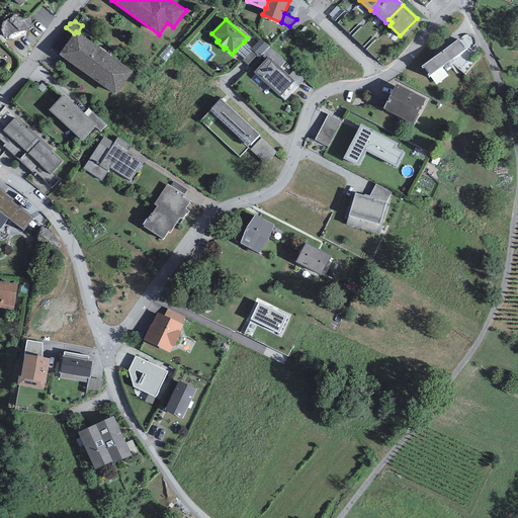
[(74,33),(59,55),(115,95),(133,71),(78,32),(76,31),(74,33)]
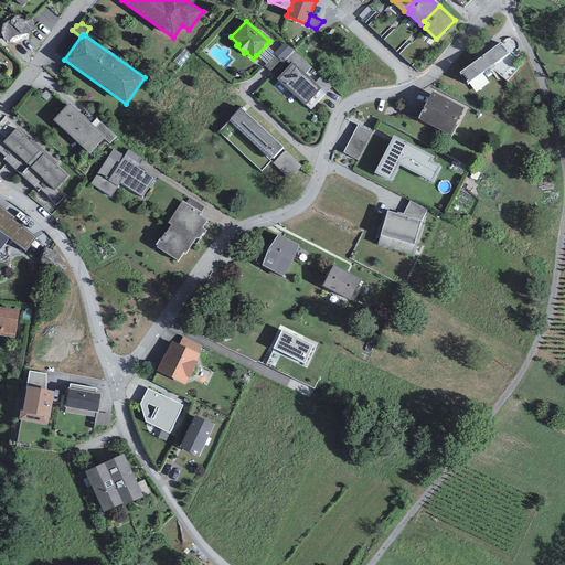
[(275,53),(274,54),(275,55),(283,62),(285,60),(294,51),(285,42),(275,53)]
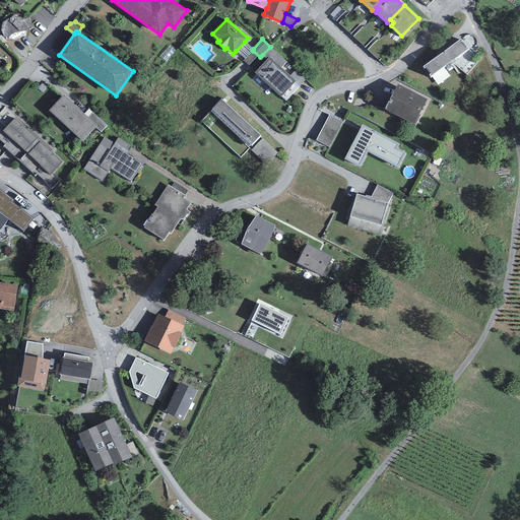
[(425,68),(426,67),(431,73),(429,74),(431,76),(468,49),(461,39),(424,66),(425,68)]
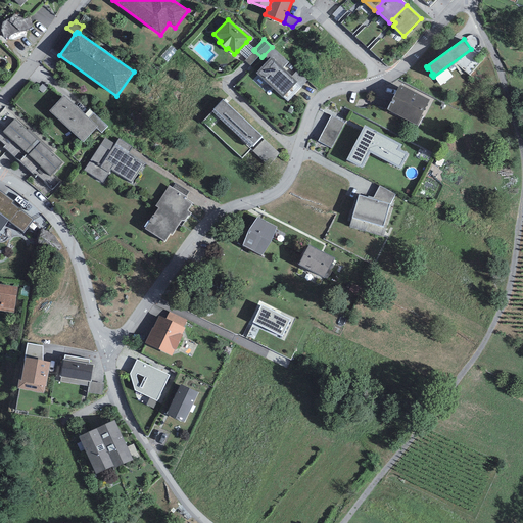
[(246,59),(253,52),(254,51),(253,50),(254,49),(246,42),(237,51),(246,59)]
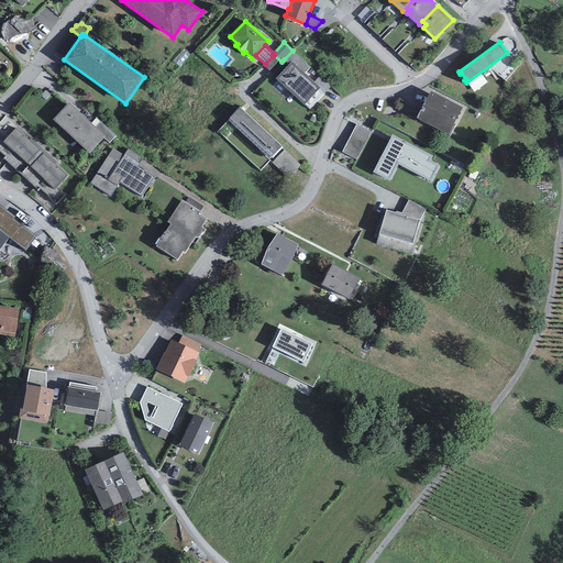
[(318,89),(320,88),(313,83),(305,74),(310,67),(293,51),(284,59),(289,64),(276,78),(305,105),(318,89)]
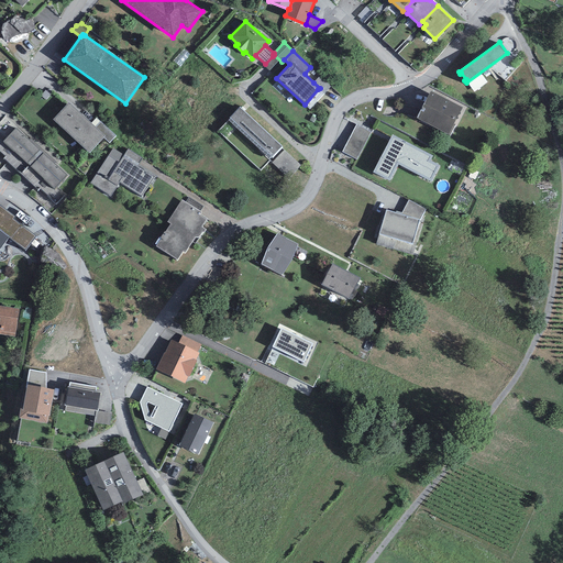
[(507,54),(495,63),(506,79),(518,72),(507,54)]
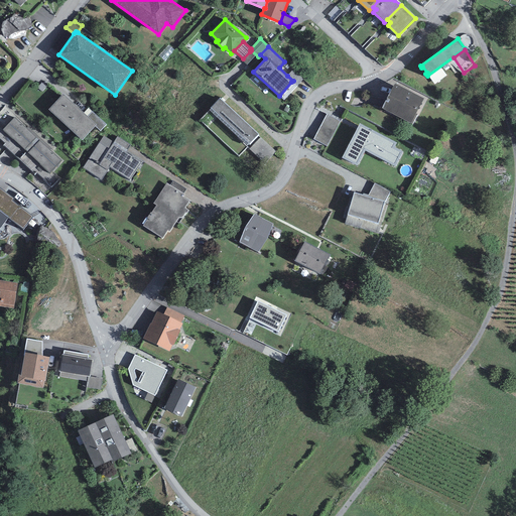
[(241,59),(247,65),(256,55),(250,51),(243,58),(241,59)]
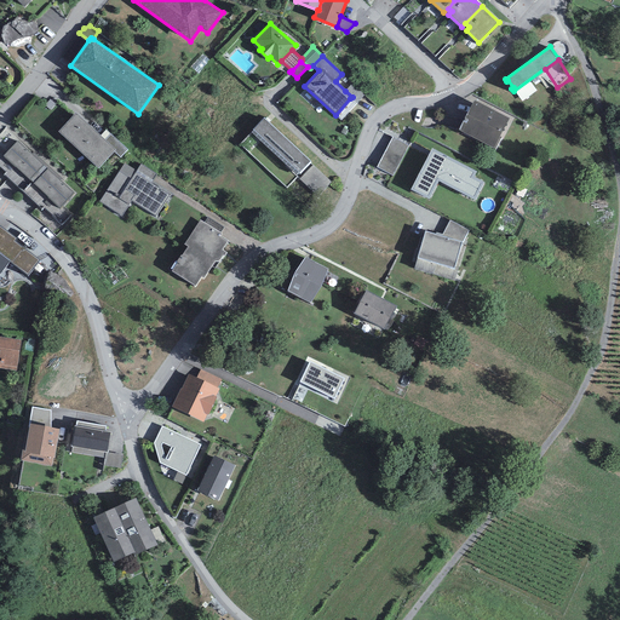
[(350,98),(356,104),(366,93),(352,81),(345,91),(352,97),(350,98)]
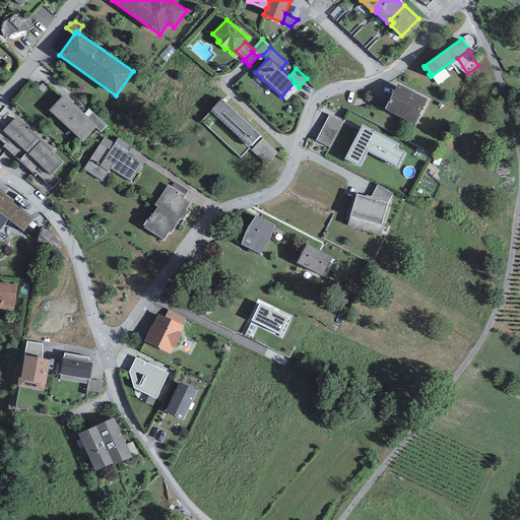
[(281,96),(286,101),(299,87),(294,82),(281,96)]
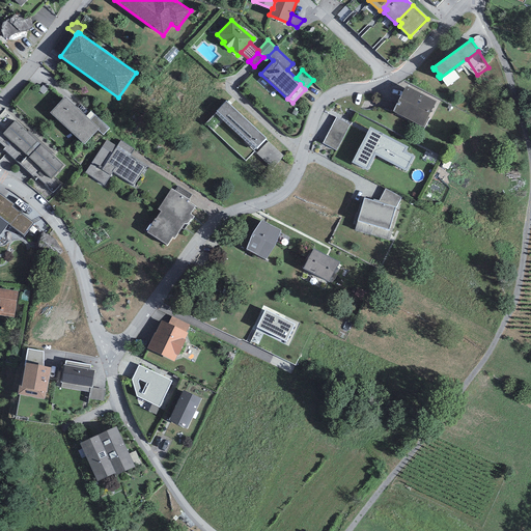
[(427,117),(436,102),(407,86),(393,111),(422,127),(424,128),(429,118),(427,117)]
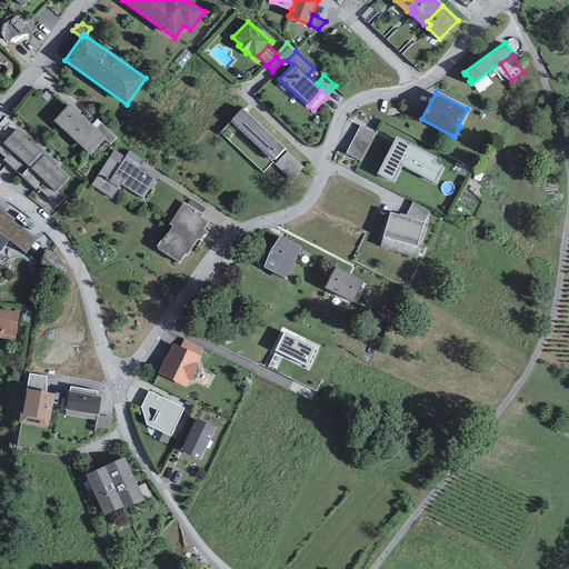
[(69,105),(53,120),(90,155),(105,139),(106,138),(96,129),(69,105)]
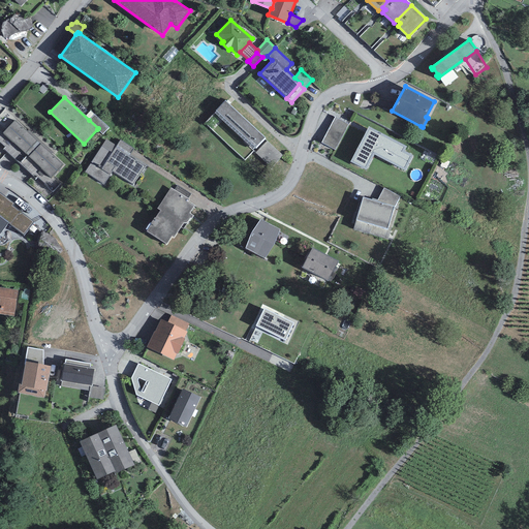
[(265,137),(225,100),(216,111),(254,147),(255,148),(265,137)]
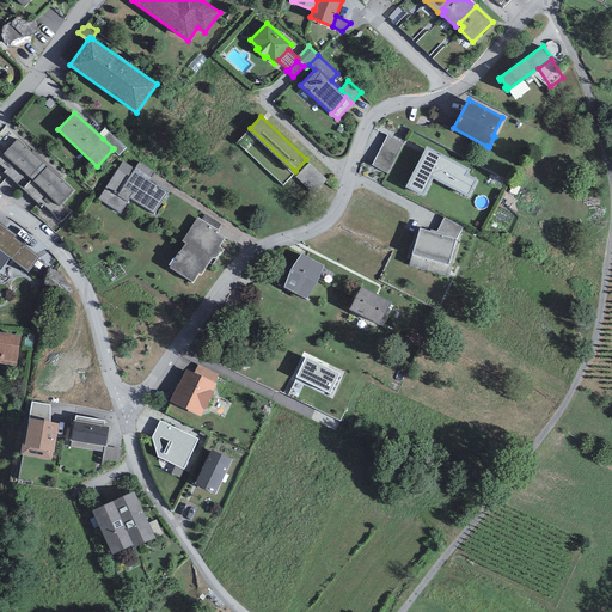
[(250,128),(249,130),(293,172),(294,170),(250,128)]
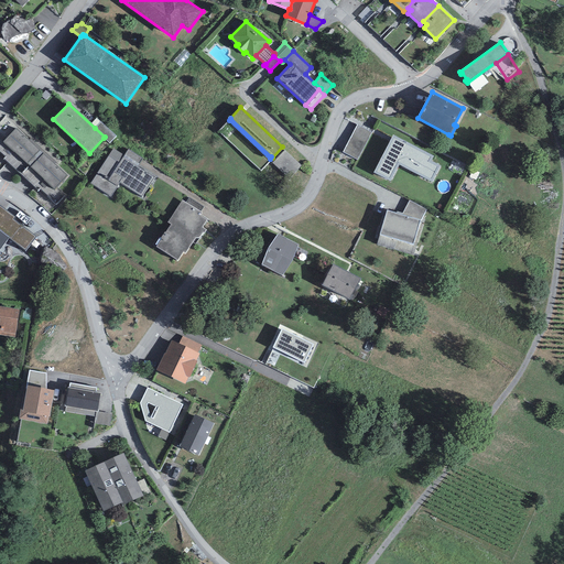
[(109,143),(116,136),(101,121),(95,128),(105,137),(104,138),(109,143)]
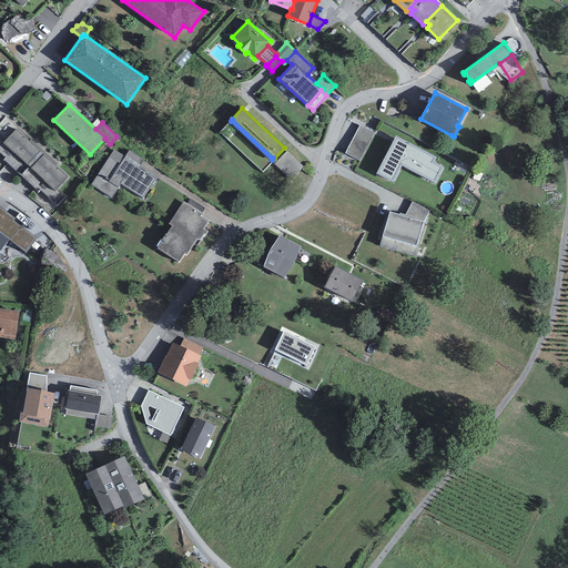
[(359,125),(345,153),(359,161),(374,134),(359,125)]
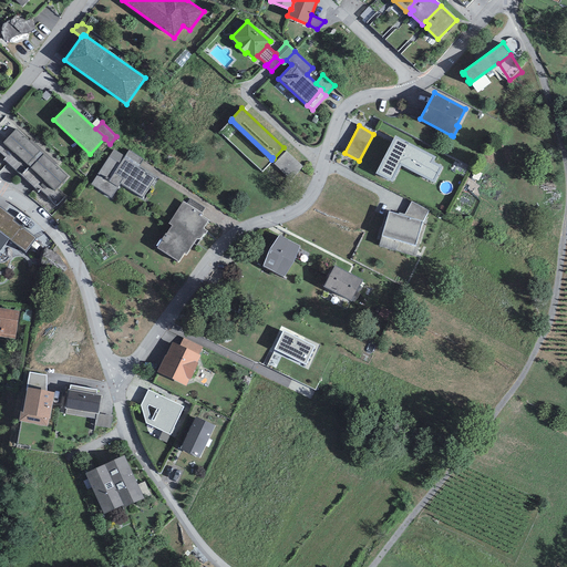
[(68,176),(16,129),(3,143),(54,191),(68,176)]
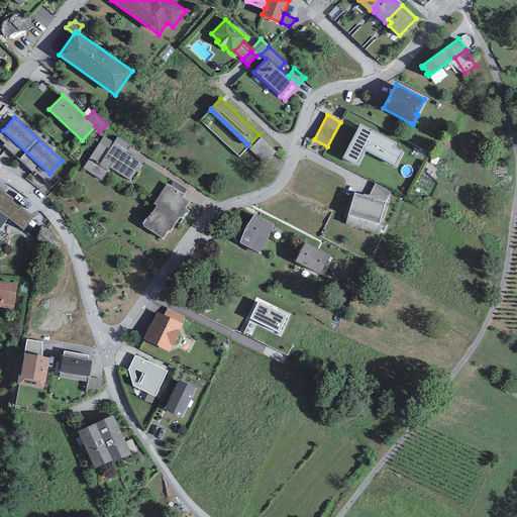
[(342,159),(357,166),(366,151),(395,167),(403,152),(395,147),(397,143),(360,124),(342,159)]
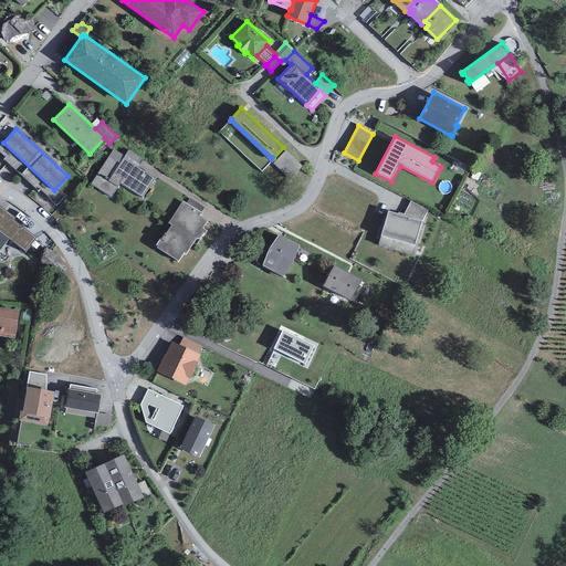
[(113,149),(91,185),(111,198),(121,184),(142,198),(155,178),(138,168),(143,159),(128,149),(125,156),(113,149)]
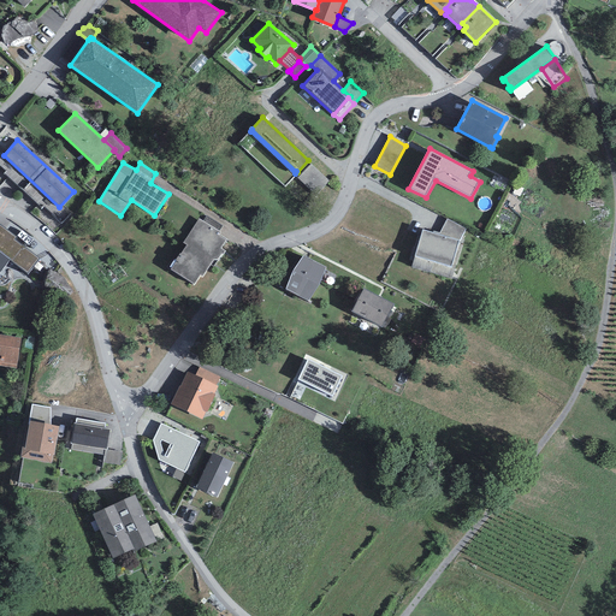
[(330,181),(312,164),(298,178),(317,195),(330,181)]
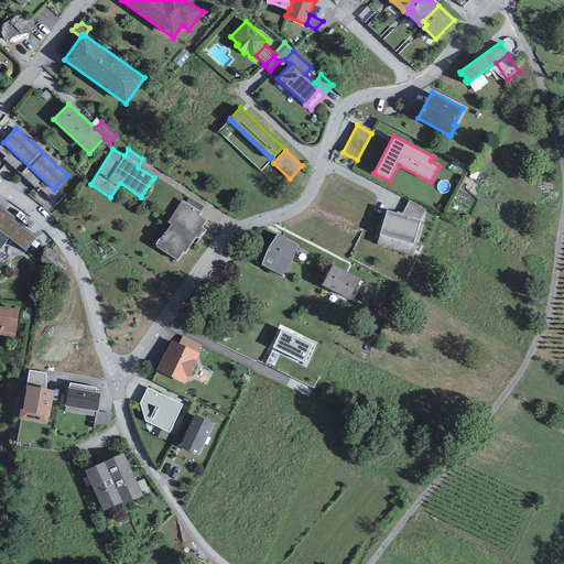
[(201,212),(204,207),(190,197),(186,203),(201,212)]
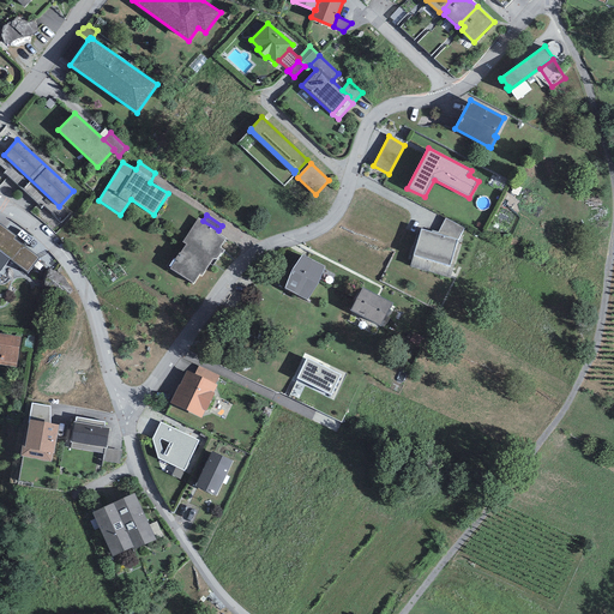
[(203,221),(198,218),(182,242),(186,245),(180,253),(179,253),(170,269),(193,283),(199,275),(202,276),(212,259),(215,259),(216,259),(217,259),(221,253),(222,254),(224,251),(220,247),(226,240),(218,235),(220,232),(218,230),(203,221)]
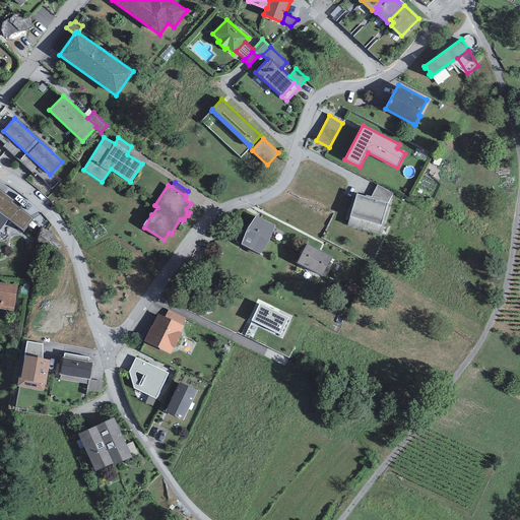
[(387,203),(392,193),(378,185),(371,196),(366,195),(366,196),(387,203)]
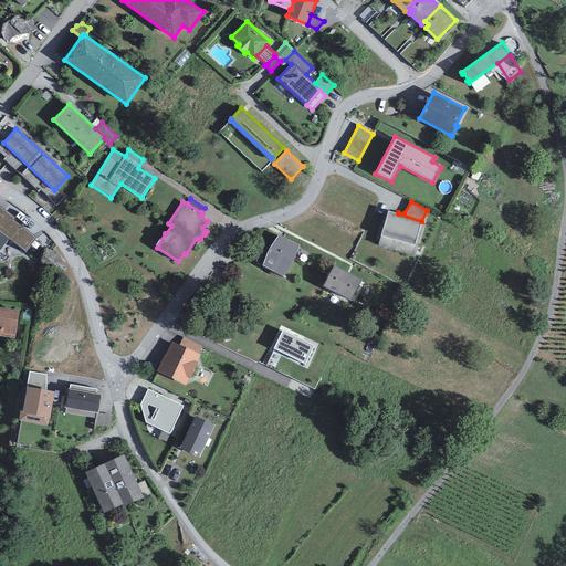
[(25,251),(35,238),(13,220),(16,218),(0,206),(0,250),(9,238),(25,251)]
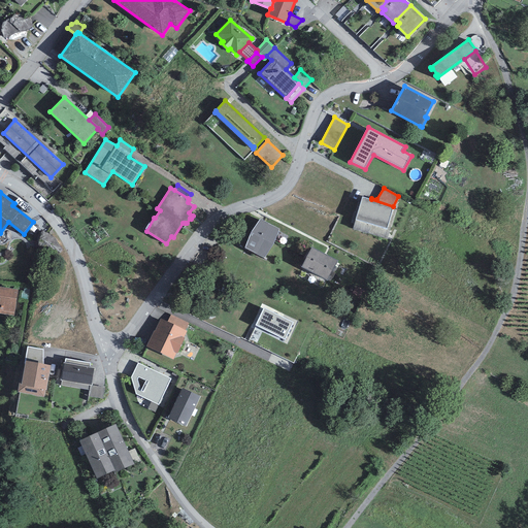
[(362,197),(356,220),(387,229),(393,206),(371,199),(362,197)]
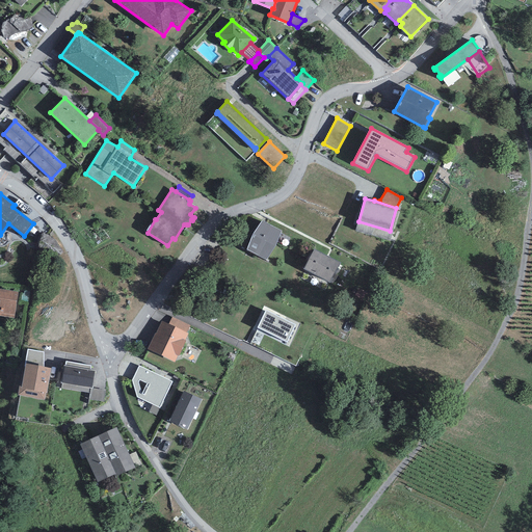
[(262,220),(246,249),(266,260),(282,231),(262,220)]
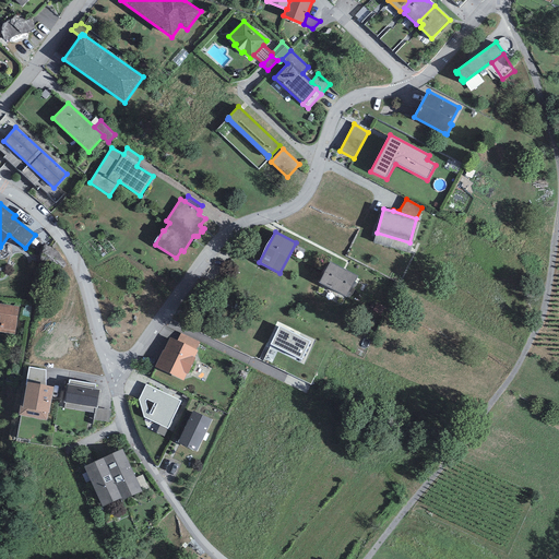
[(373,242),(406,252),(409,242),(377,233),(373,242)]
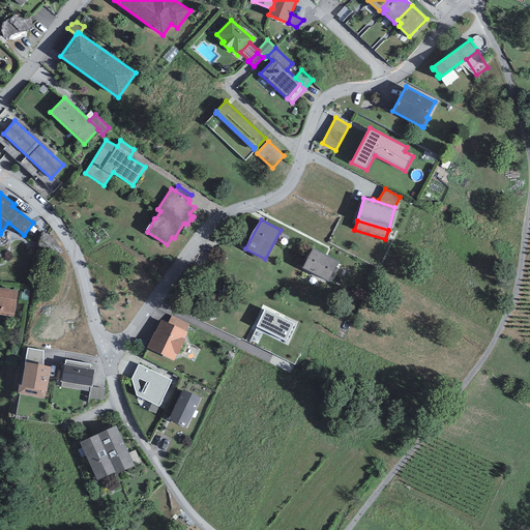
[(339,262),(313,248),(302,268),(328,282),(339,262)]
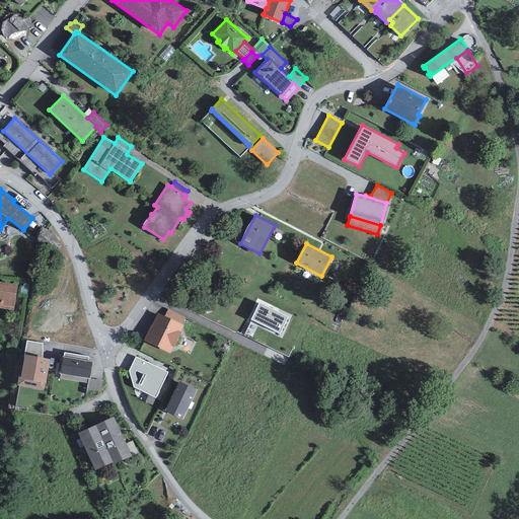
[(0,308),(14,310),(17,285),(0,282),(0,308)]
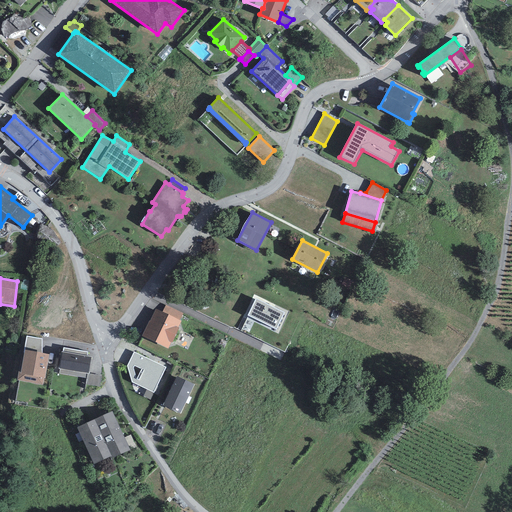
[(276,330),(285,313),(255,298),(247,316),(276,330)]
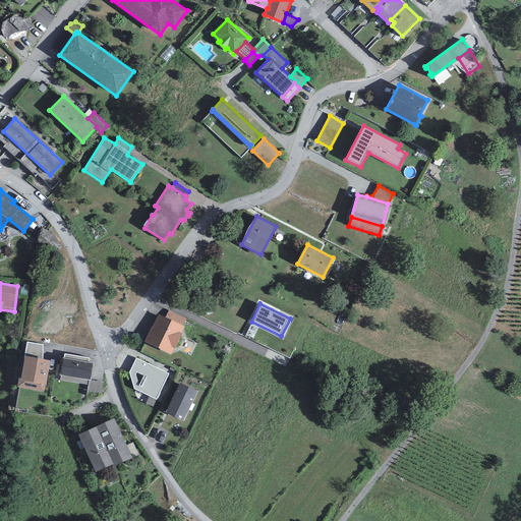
[(186,319),(169,310),(165,317),(182,326),(186,319)]
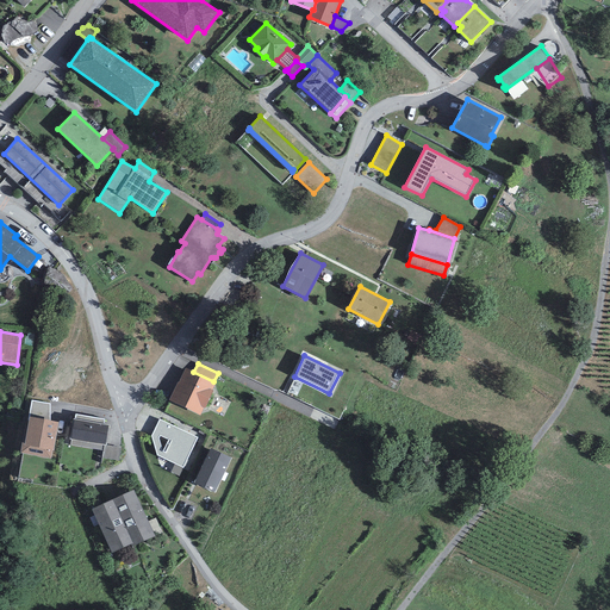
[(212,391),(216,383),(213,381),(193,372),(185,367),(169,400),(200,415),(204,408),(205,408),(213,391),(212,391)]
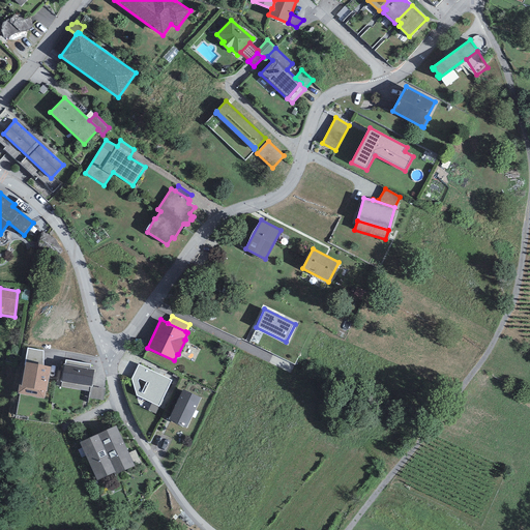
[(43,351),(27,348),(25,362),(26,362),(43,365),(43,351)]
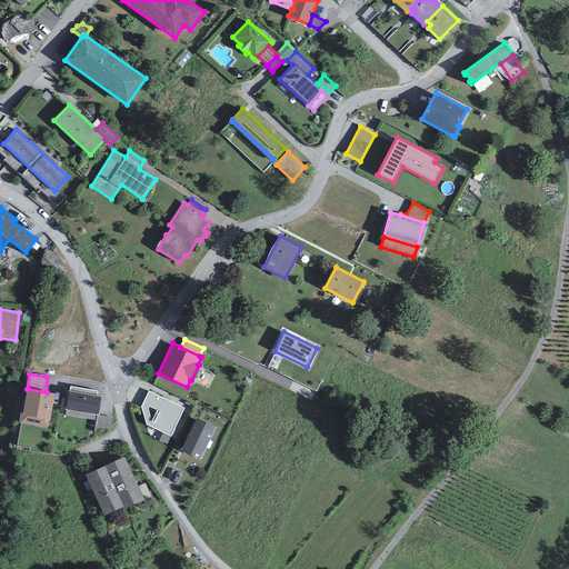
[(97,396),(98,391),(70,387),(70,390),(68,390),(65,410),(66,410),(66,416),(97,421),(98,416),(102,397),(97,396)]
